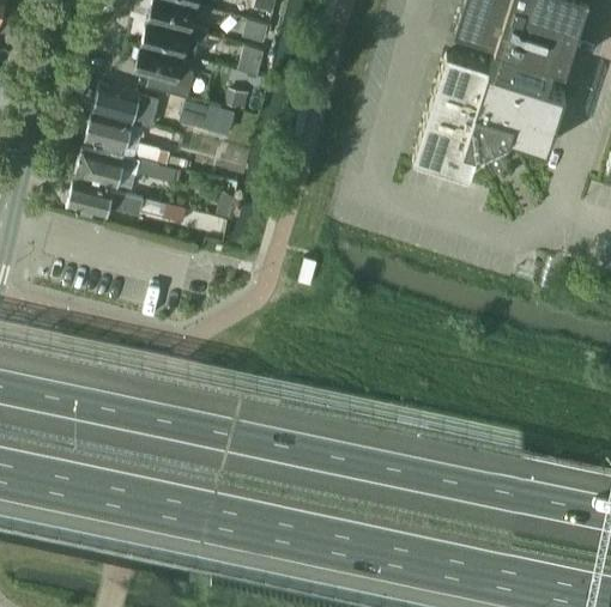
[(198,10),(162,0),(155,0),(149,24),(188,34),(188,40),(189,41),(189,40),(197,41),(200,31),(193,29),(198,10)]
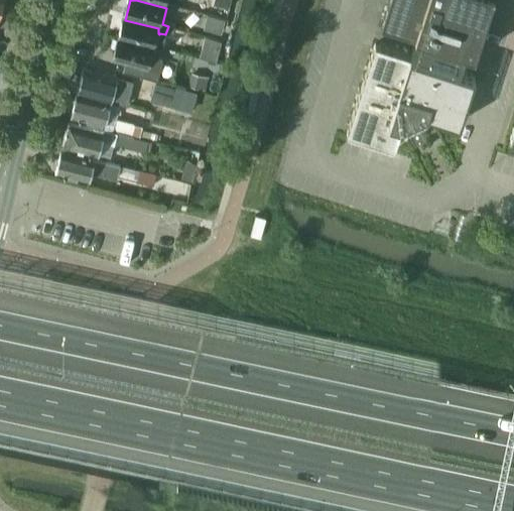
[(392,0),(382,31),(416,41),(415,44),(412,55),(411,59),(461,75),(462,72),(466,60),(466,57),(476,60),(484,38),(496,0),(392,0)]
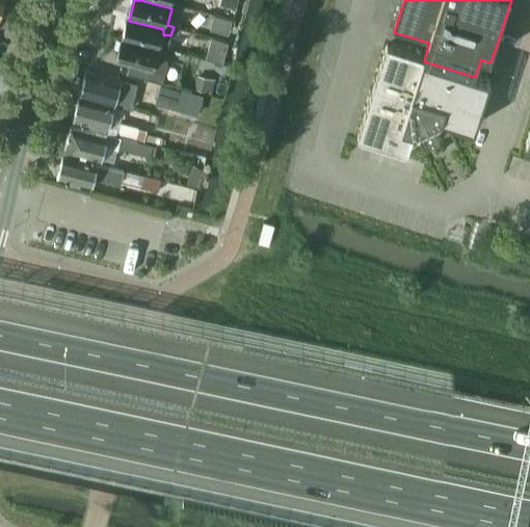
[(163,29),(129,21),(124,42),(168,53),(173,36),(170,35),(164,34),(164,35),(163,34),(163,29)]
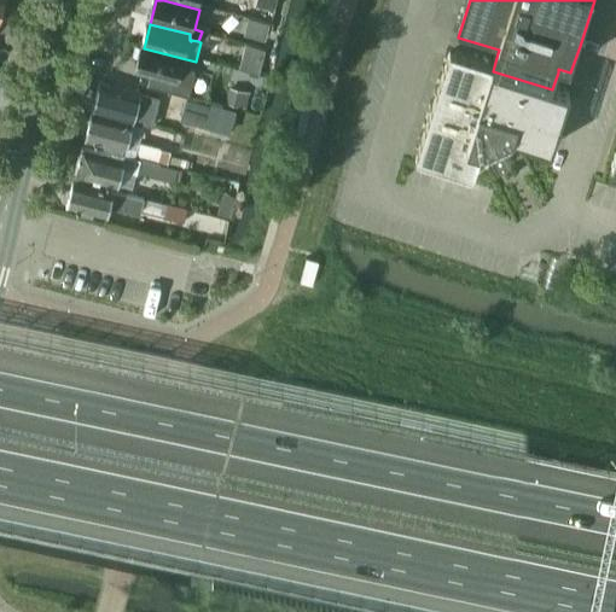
[(198,41),(201,42),(209,45),(213,34),(202,31),(198,41)]
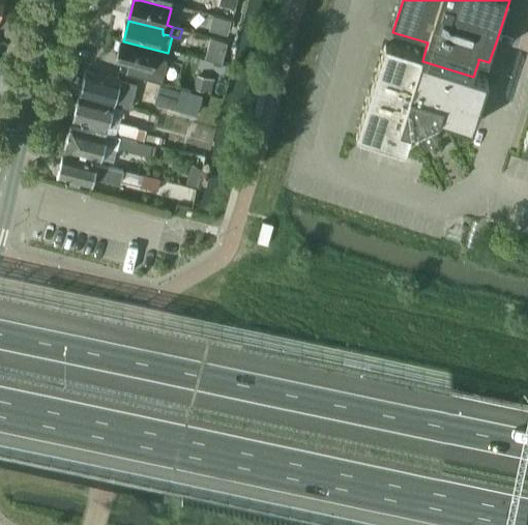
[(128,78),(130,78),(153,84),(159,86),(163,87),(168,67),(166,61),(168,53),(123,41),(117,63),(130,67),(128,78)]
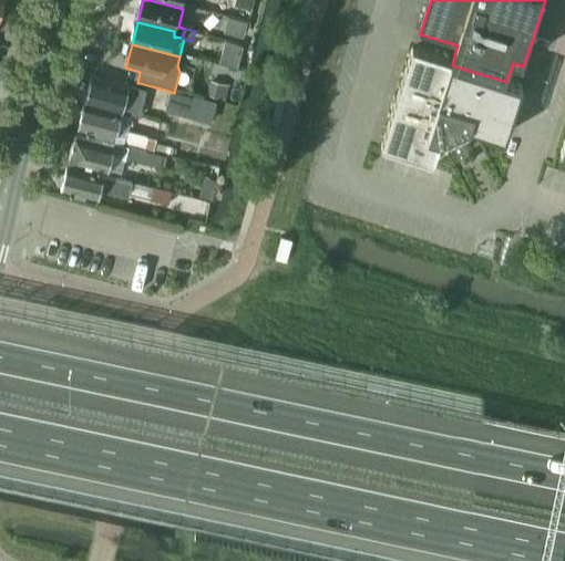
[(382,151),(382,152),(435,168),(443,142),(450,138),(456,151),(470,144),(463,132),(470,128),(494,136),(506,141),(524,87),(414,53),(407,76),(382,151)]
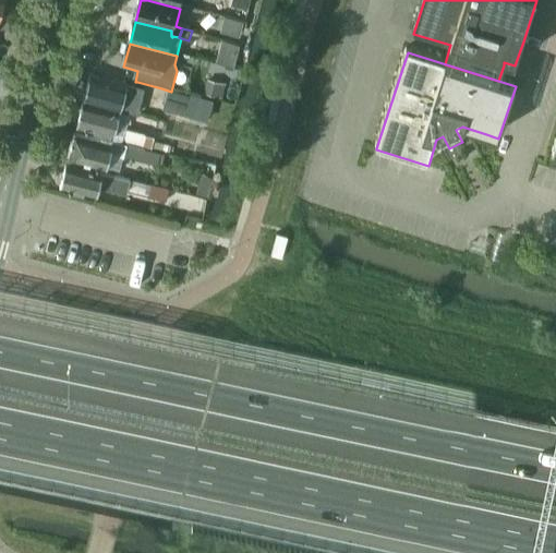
[(91,79),(84,105),(121,115),(139,119),(145,93),(129,88),(91,79)]
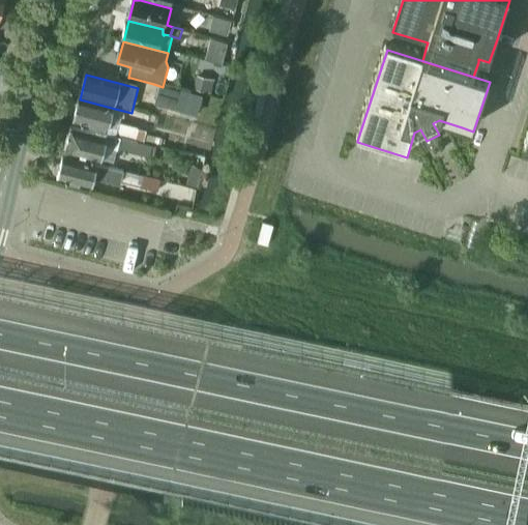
[(74,108),(71,116),(75,119),(74,123),(109,133),(115,109),(80,99),(78,107),(74,108)]
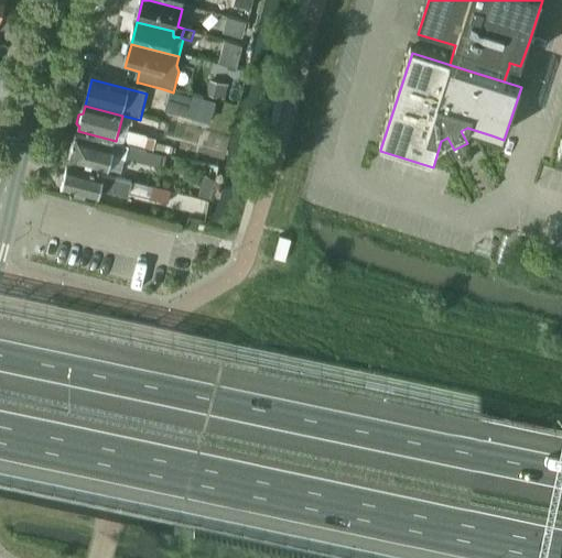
[(76,139),(69,164),(107,174),(111,160),(127,163),(127,162),(130,150),(115,145),(114,149),(76,139)]
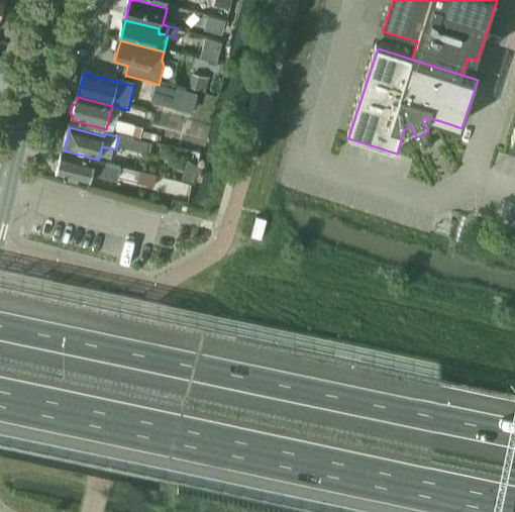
[(57,163),(55,170),(58,173),(57,177),(91,186),(93,177),(118,184),(119,182),(122,171),(95,164),(95,163),(63,154),(61,162),(57,163)]
